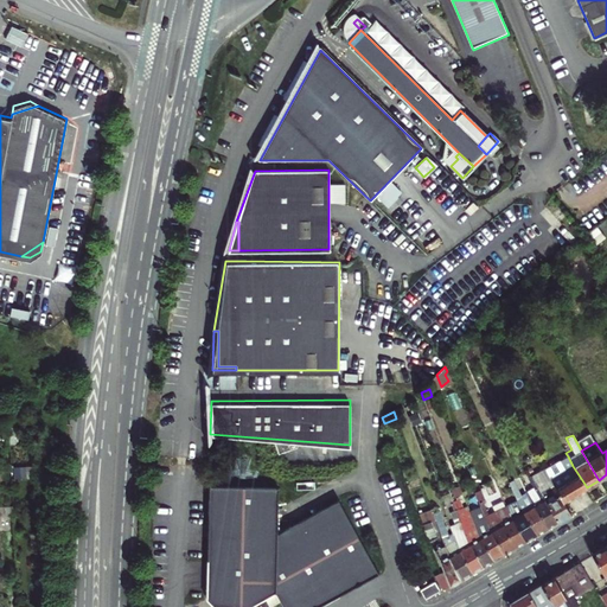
[(544,471),(549,479),(562,502),(587,487),(573,466),(568,457),(544,471)]
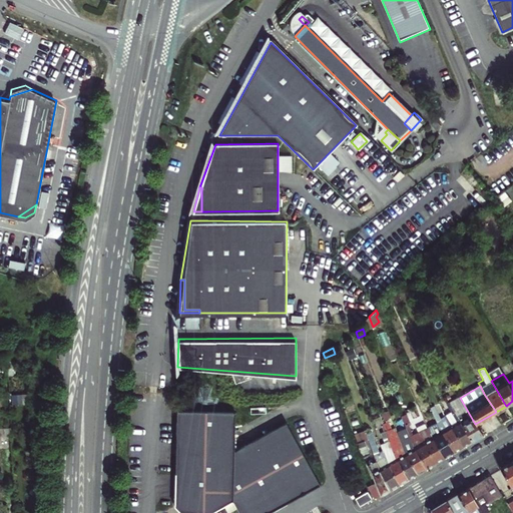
[(482,436),(475,424),(464,405),(460,398),(459,397),(459,396),(448,403),(450,406),(460,424),(471,443),(482,436)]
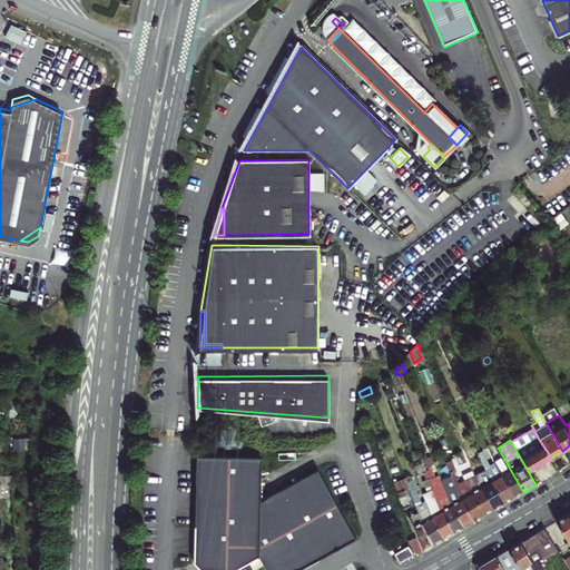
[(502,504),(513,498),(492,462),(489,464),(482,451),(477,453),(484,470),(491,484),(502,504)]
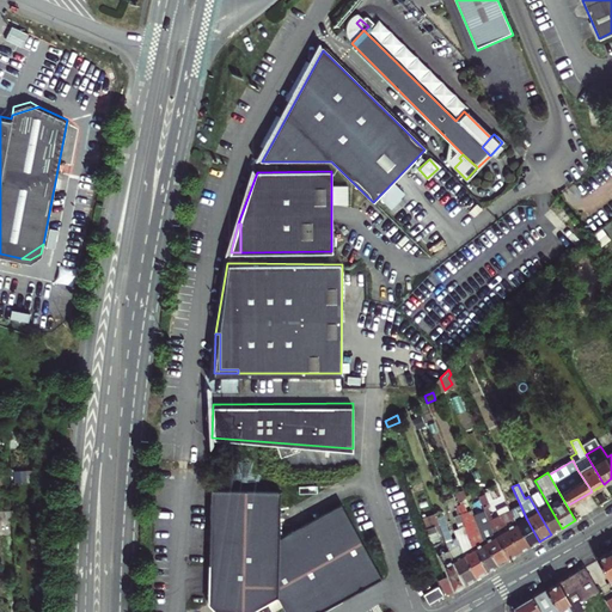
[(549,506),(537,484),(534,487),(537,491),(528,496),(551,534),(562,528),(549,506)]
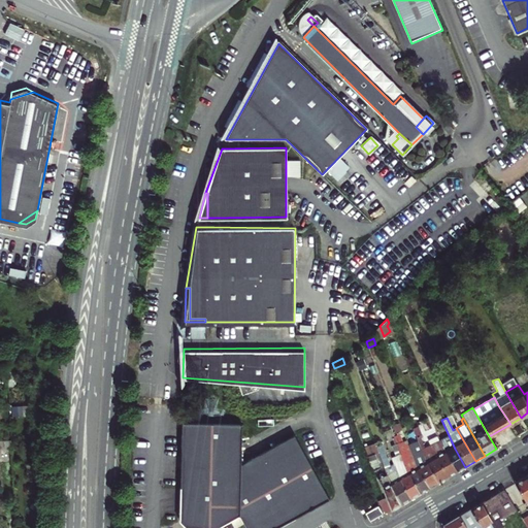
[(237,518),(239,465),(241,426),(179,424),(176,523),(180,527),(221,527),(228,524),(230,527),(237,527),(242,525),(237,518)]
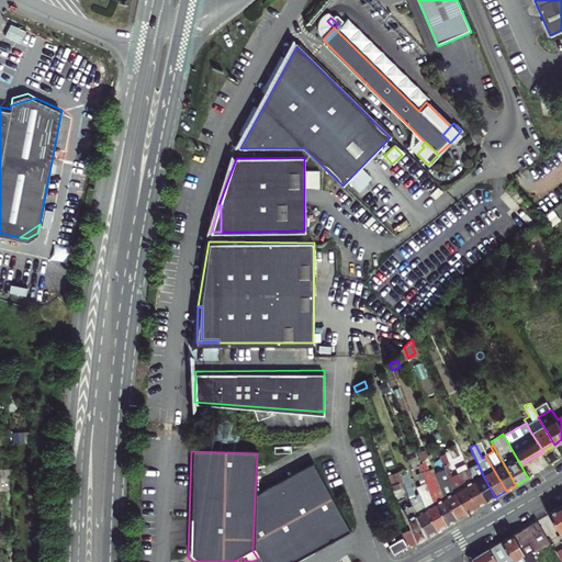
[(438,457),(447,479),(452,491),(467,515),(475,508),(460,480),(453,483),(451,476),(454,475),(446,453),(438,457)]
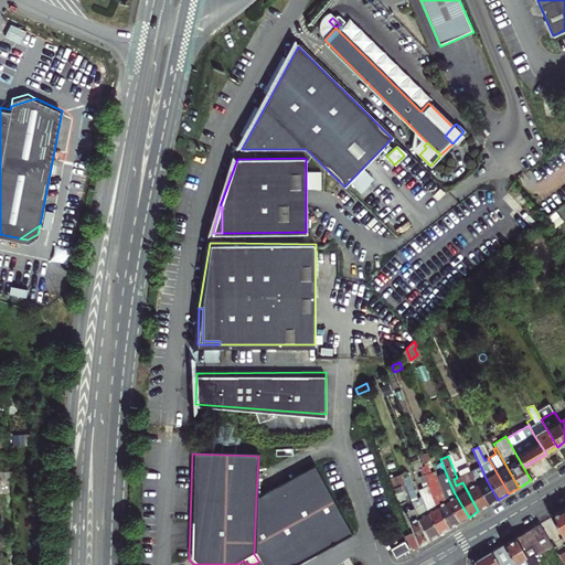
[(448,529),(459,523),(443,492),(434,470),(430,471),(428,464),(420,467),(424,475),(436,505),(448,529)]
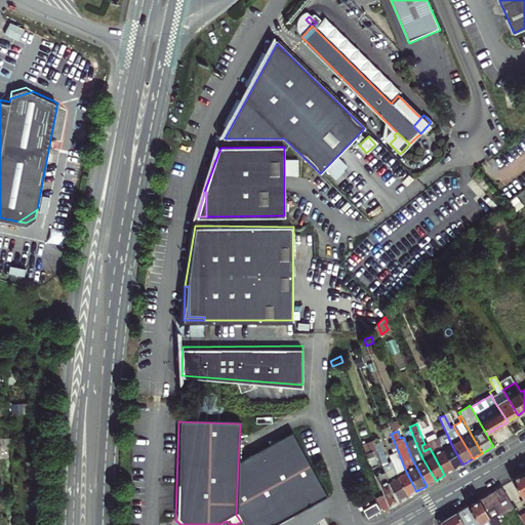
[(241,522),(242,524),(274,524),(326,496),(290,433),(238,462),(236,515),(241,522)]
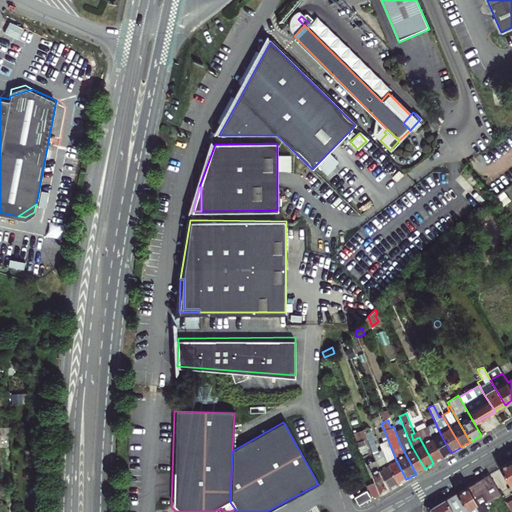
[(435,422),(426,427),(428,431),(443,458),(451,453),(441,435),(435,422)]
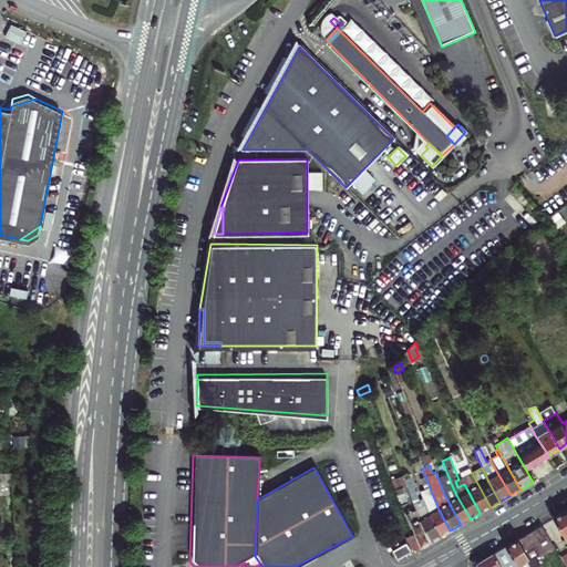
[(451,483),(447,484),(442,470),(435,472),(444,494),(461,525),(471,519),(456,495),(451,483)]
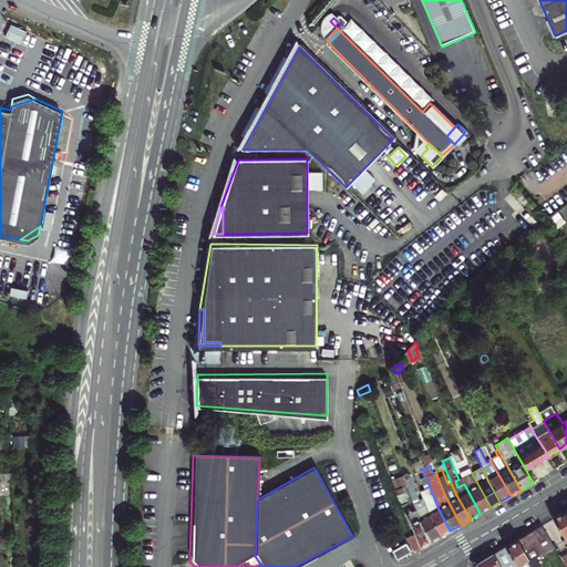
[(416,518),(414,511),(402,480),(401,476),(392,480),(402,507),(409,519),(414,534),(419,547),(420,549),(430,543),(416,518)]
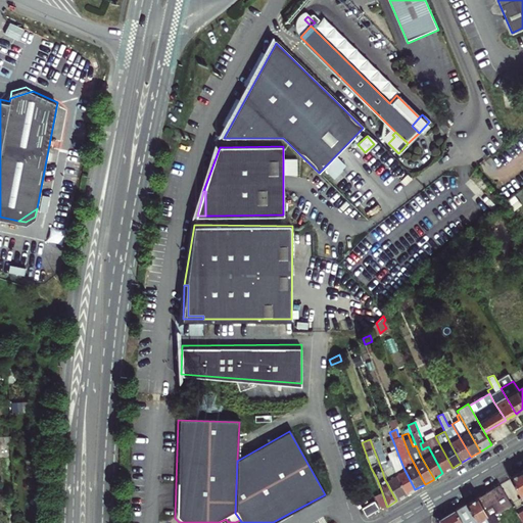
[(378,439),(371,442),(382,471),(386,468),(383,462),(386,461),(378,439)]
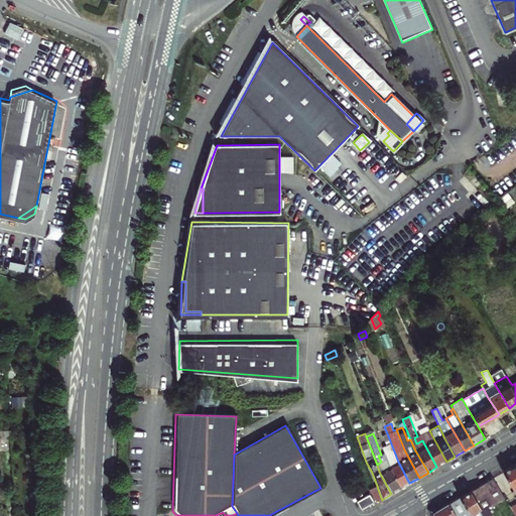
[(398,462),(387,433),(381,436),(385,446),(381,447),(386,460),(389,467),(400,489),(409,483),(398,462)]
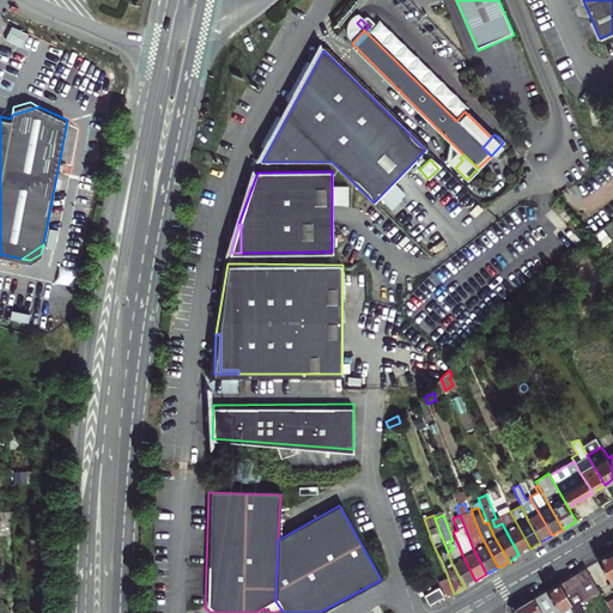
[(530,548),(513,516),(502,523),(519,554),(530,548)]
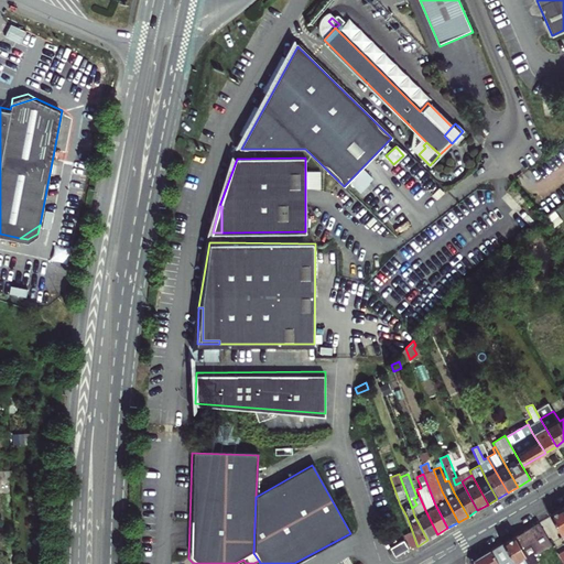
[(422,502),(416,505),(412,508),(414,516),(425,510),(422,502)]
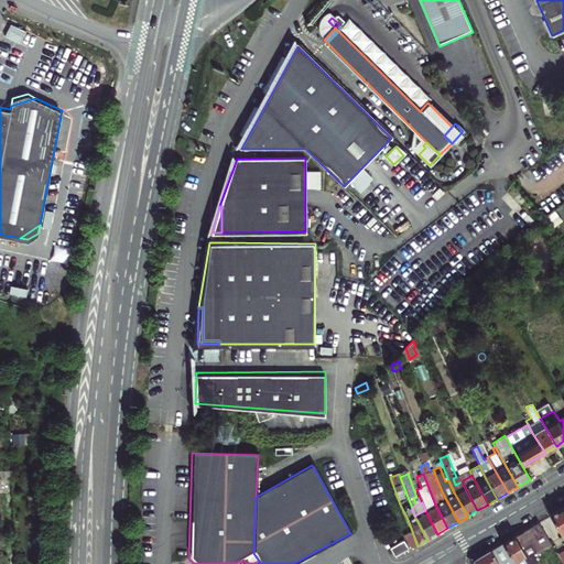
[(563,511),(562,509),(550,516),(563,540),(563,511)]
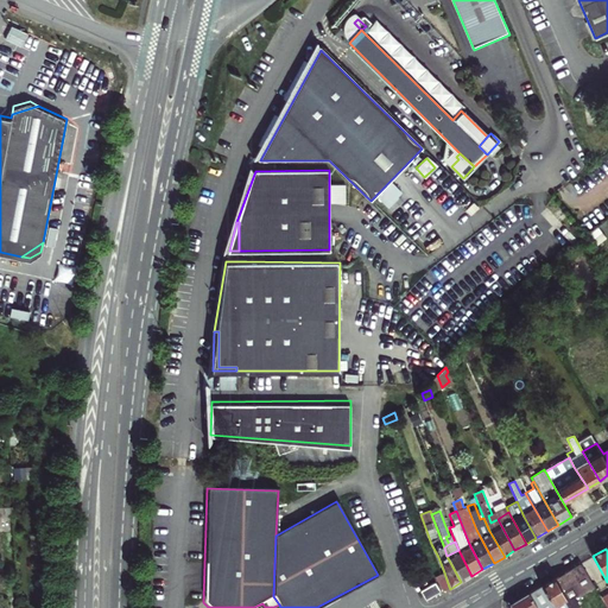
[(472,576),(458,550),(447,556),(461,582),(472,576)]
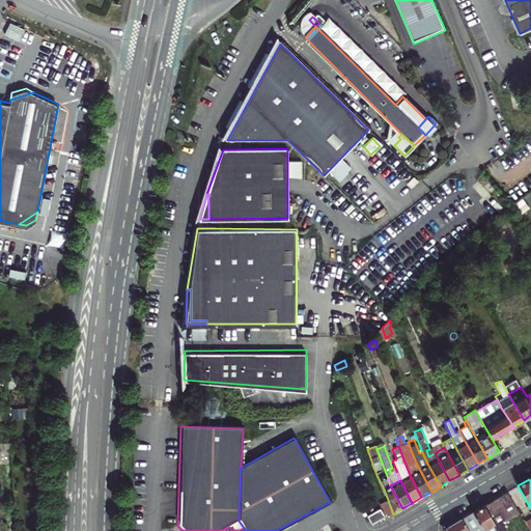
[(473,512),(482,530),(500,530),(505,528),(500,519),(516,509),(507,493),(499,497),(484,505),(473,512)]
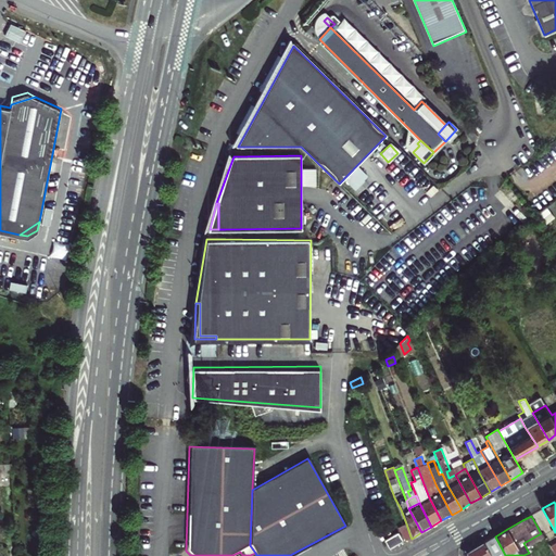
[(386,540),(388,544),(400,536),(397,533),(386,540)]
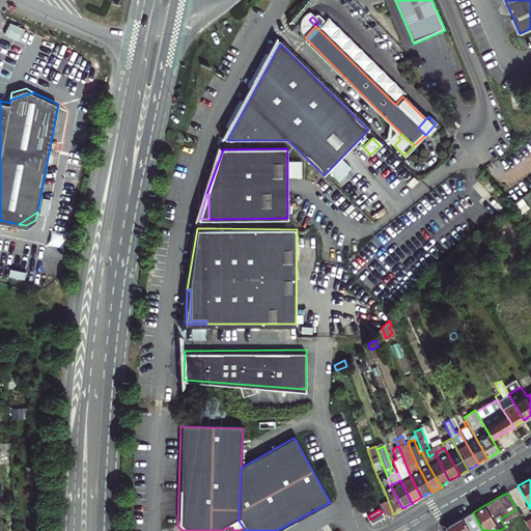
[(382,512),(370,520),(372,524),(384,516),(382,512)]
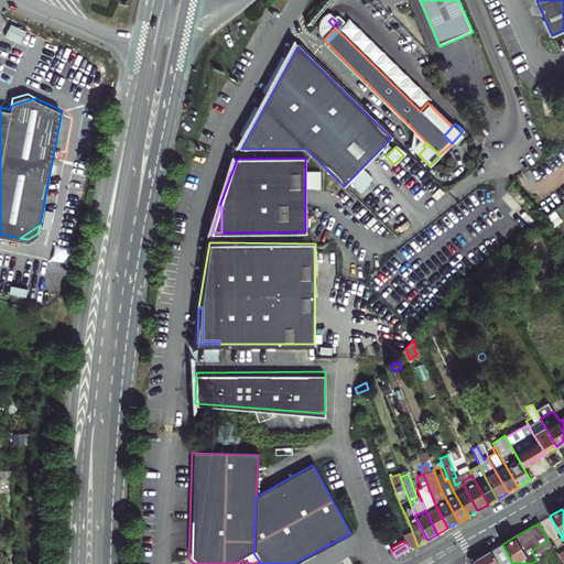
[(512,563),(502,544),(489,552),(474,561),(472,563),(512,563)]
